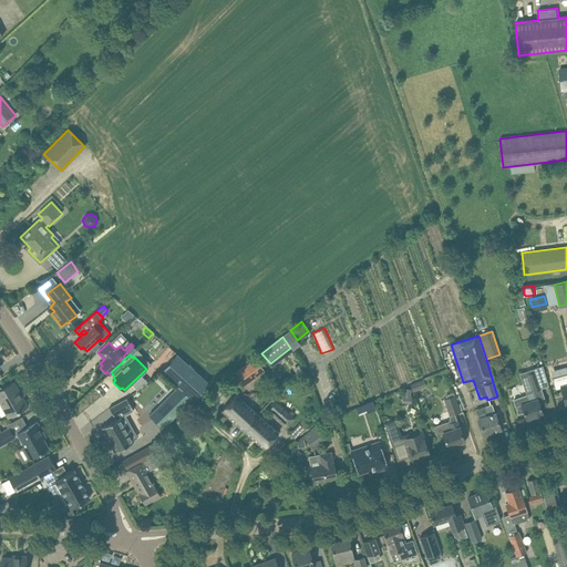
[(176,354),(162,371),(179,388),(194,400),(195,401),(208,383),(176,354)]
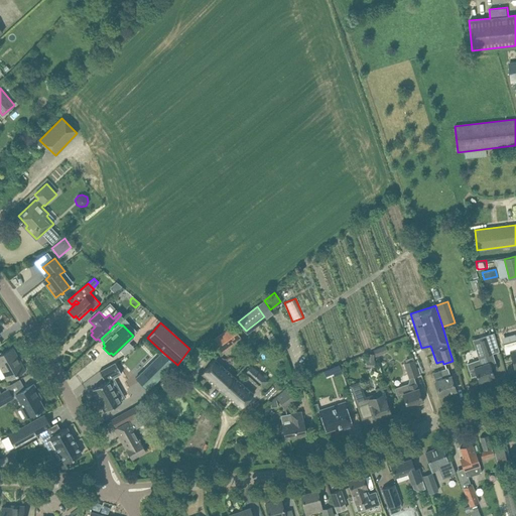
[(221,353),(241,338),(232,327),(213,342),(221,353)]
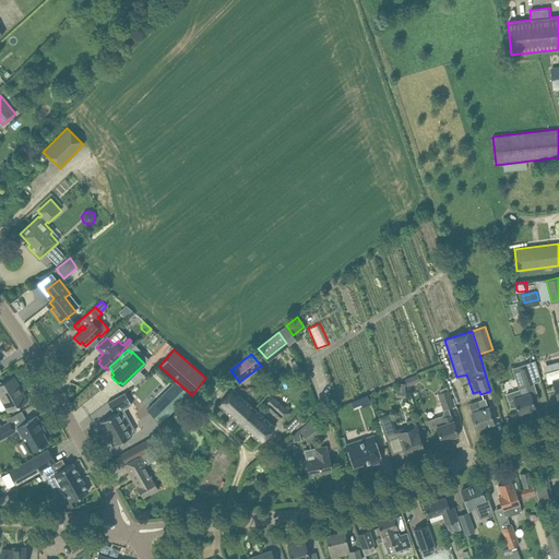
[(515,406),(519,414),(535,408),(533,402),(539,400),(536,391),(533,383),(534,383),(528,366),(520,369),(525,385),(526,385),(528,393),(522,395),(520,390),(507,394),(511,407),(515,406)]
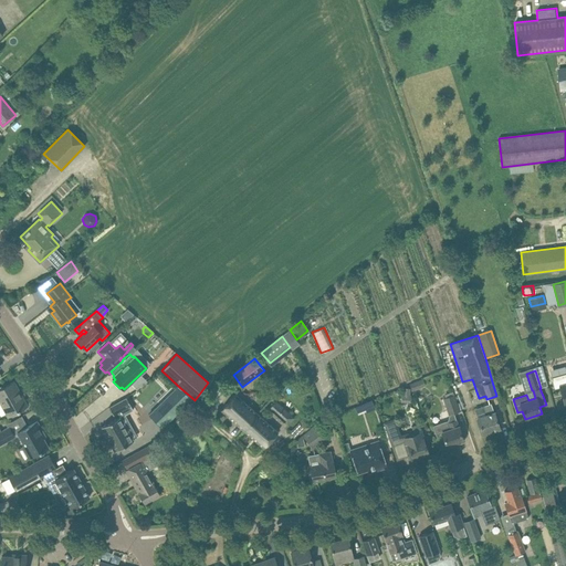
[(561,386),(565,405),(565,374),(552,378),(555,388),(561,386)]
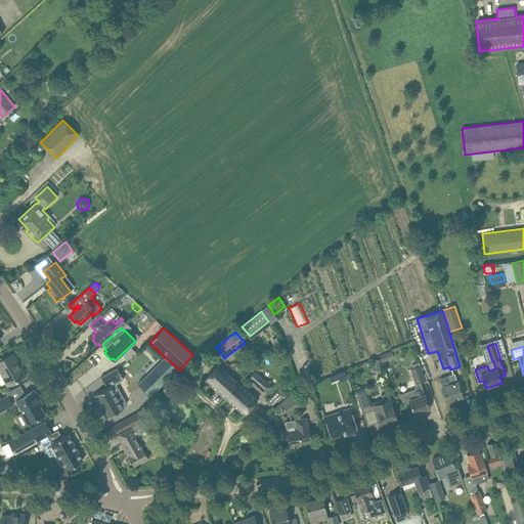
[(382,362),(394,357),(391,350),(379,355),(382,362)]
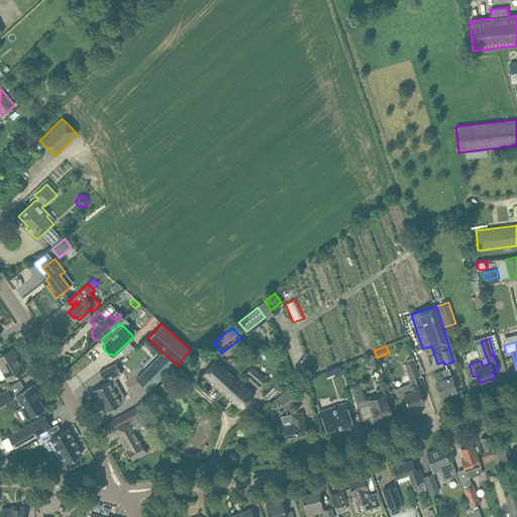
[(13,349),(13,348),(0,354),(0,369),(7,381),(25,371),(18,357),(16,358),(11,350),(13,349)]
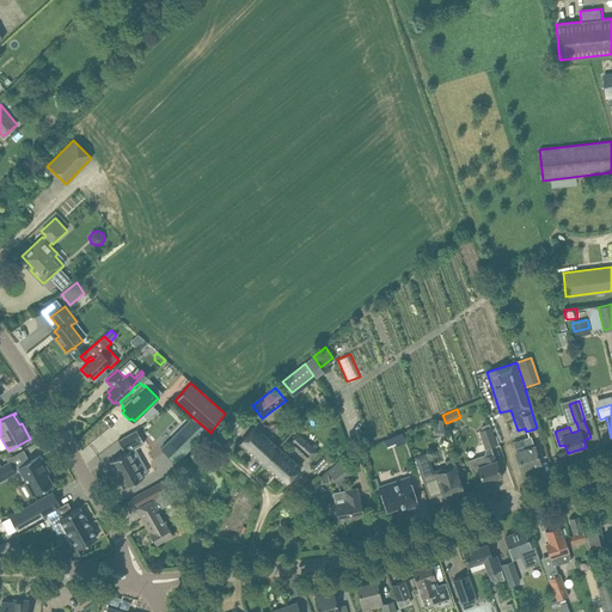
[(194,418),(161,447),(176,461),(184,454),(209,432),(194,418)]
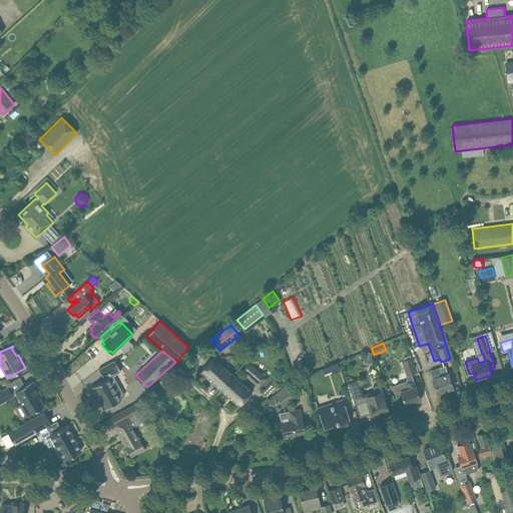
[(232,374),(213,357),(200,371),(219,389),(232,374)]
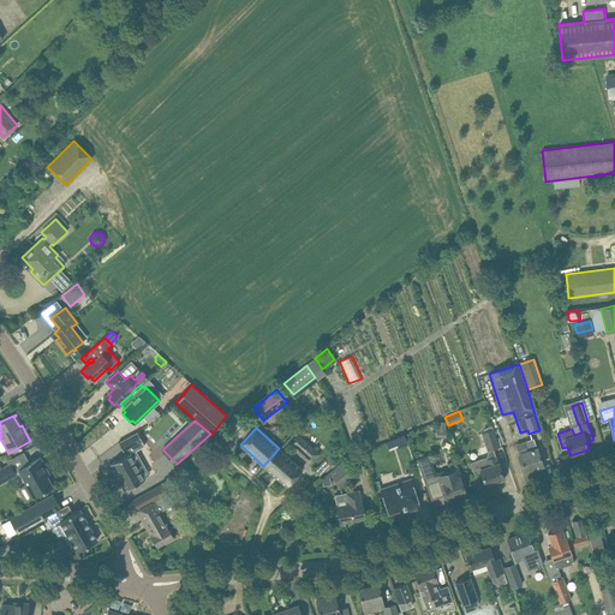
[(499,447),(493,429),(481,434),(487,452),(499,447)]
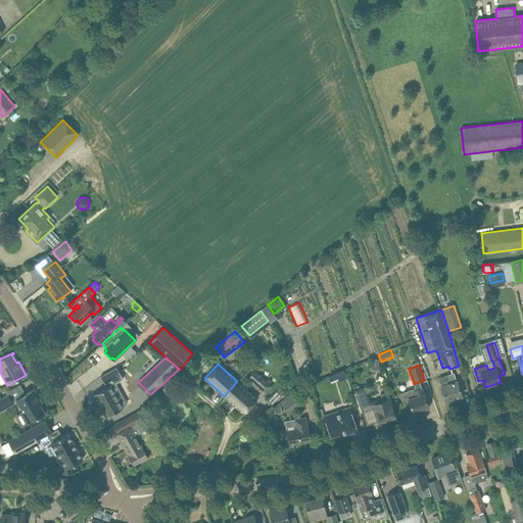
[(123,408),(119,399),(124,397),(120,390),(114,392),(110,385),(123,379),(121,375),(116,367),(100,376),(104,384),(105,384),(107,387),(94,394),(98,403),(100,408),(101,408),(106,417),(123,408)]
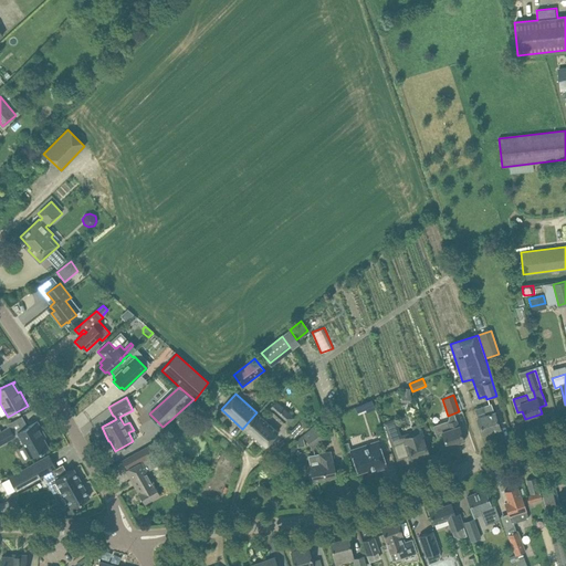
[(373,399),(364,402),(367,413),(376,409),(373,399)]
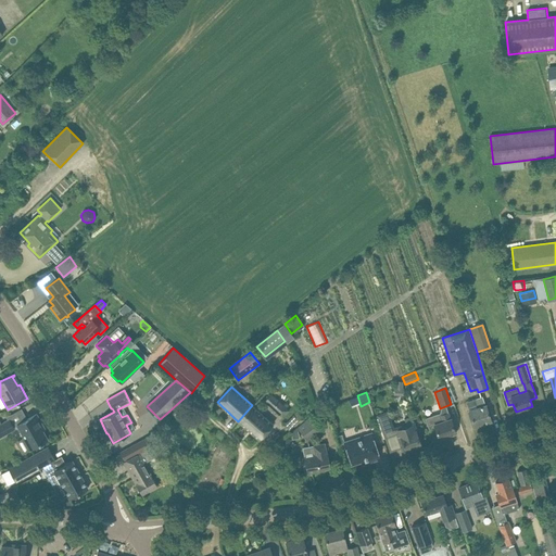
[(178,409),(185,417),(191,412),(187,407),(192,403),(196,407),(201,402),(194,394),(178,409)]
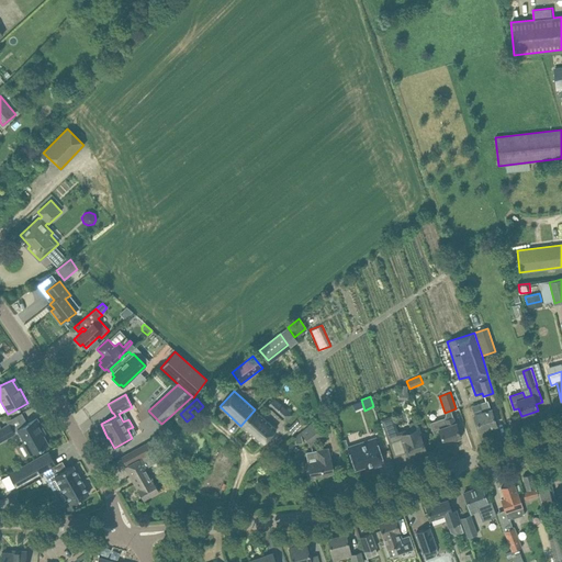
[(274,398),(267,405),(280,418),(288,411),(285,408),(274,398)]
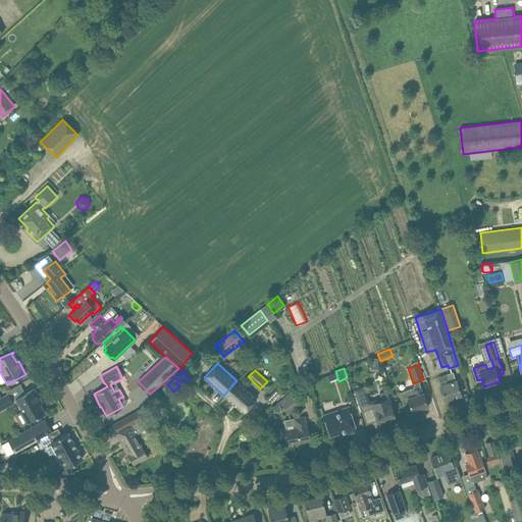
[(437,377),(441,390),(445,400),(461,395),(456,380),(453,372),(437,377)]
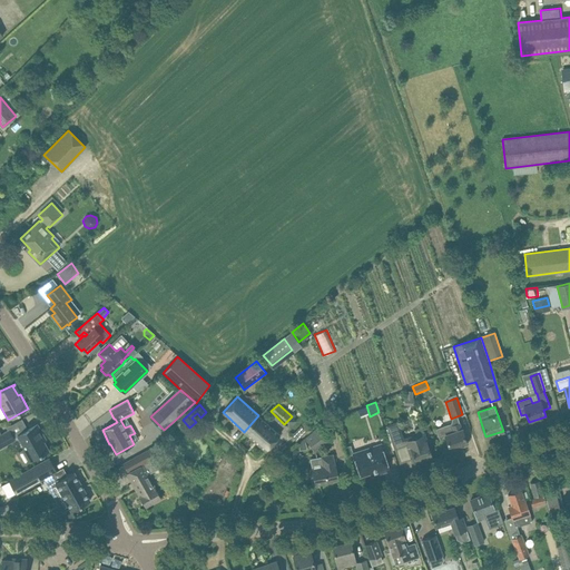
[(279,434),(258,415),(244,432),(265,451),(279,434)]
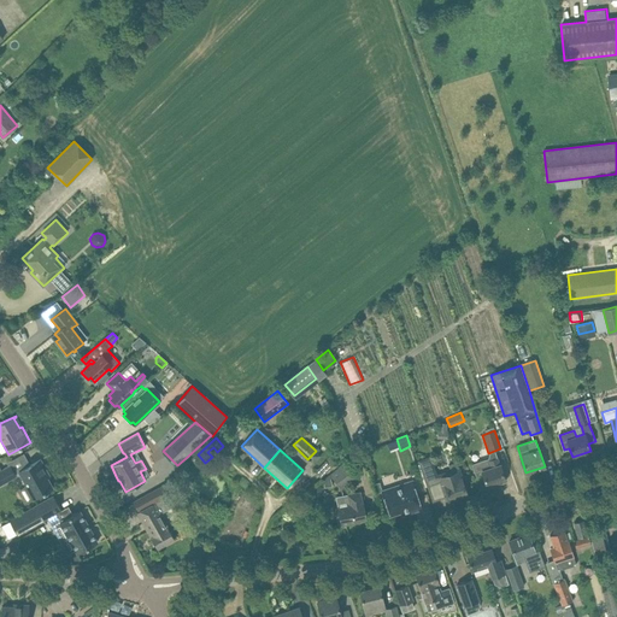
[(433,466),(429,456),(418,459),(422,470),(433,466)]
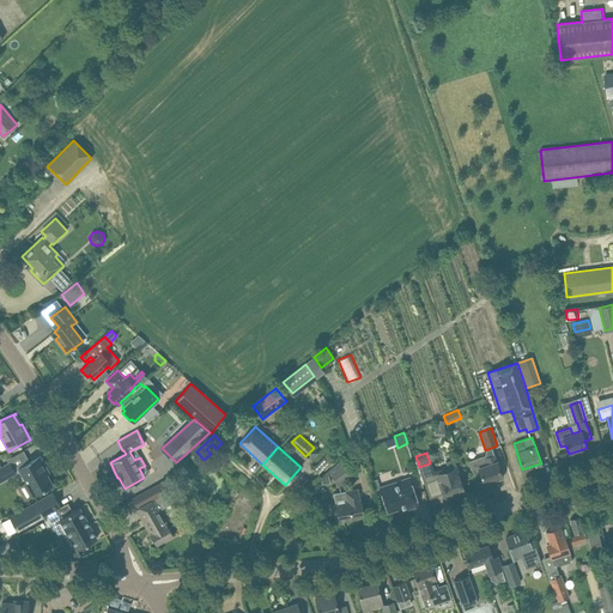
[(485,456),(469,461),(472,471),(479,468),(484,483),(502,477),(497,462),(493,455),(485,457),(485,456)]
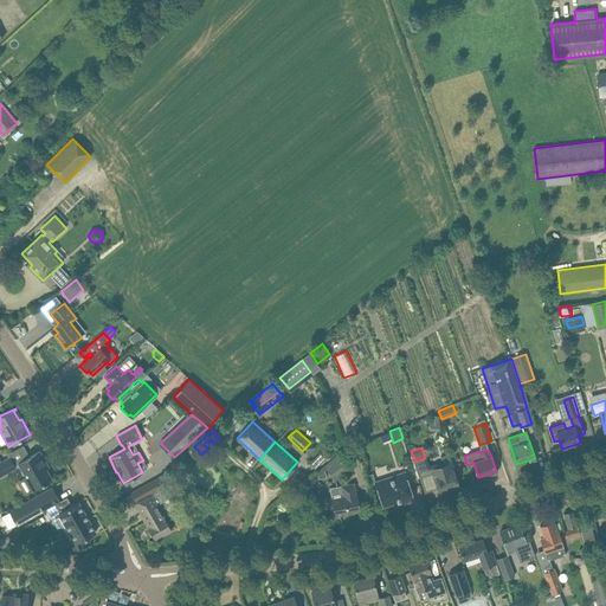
[(26,477),(24,478),(31,491),(52,479),(43,464),(46,463),(39,451),(19,463),(26,477)]
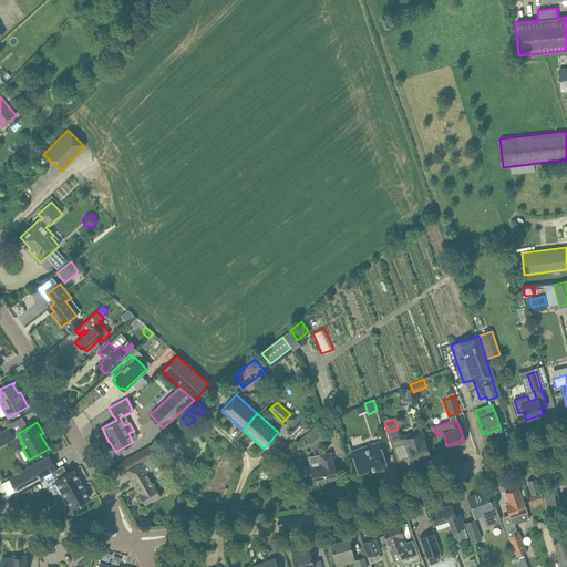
[(300,423),(289,433),(295,439),(306,428),(300,423)]
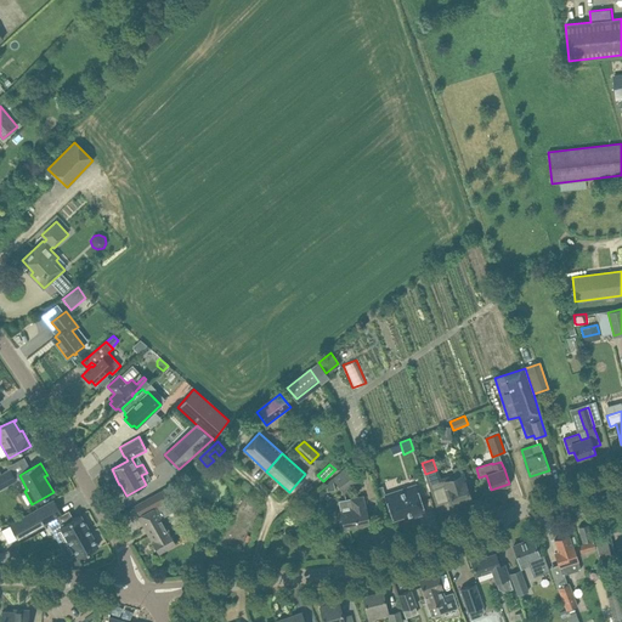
[(358,480),(348,467),(332,479),(344,492),(358,480)]
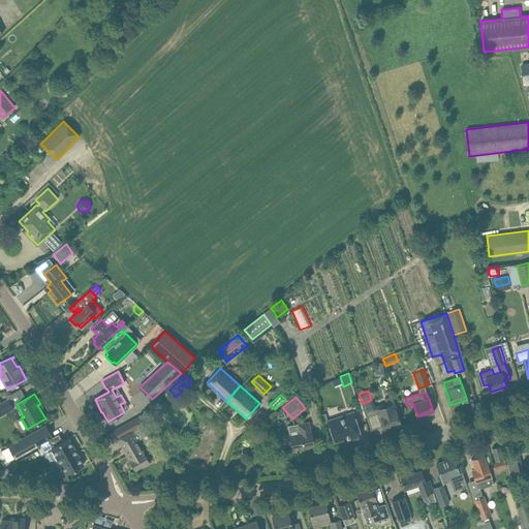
[(8,399),(1,403),(0,400),(0,415),(13,408),(8,399)]
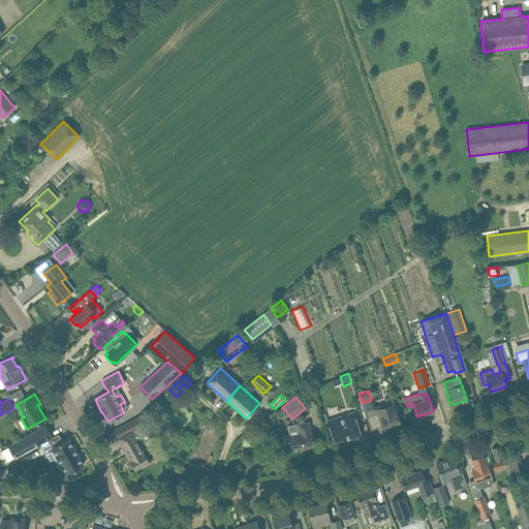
[(392,426),(400,423),(393,402),(375,407),(383,432),(393,429),(392,426)]
